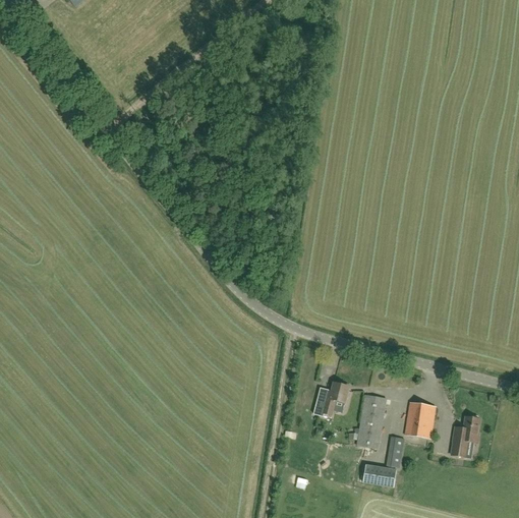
[(347,385),(342,384),(342,383),(341,381),(336,380),(334,381),(334,382),(332,382),(330,389),(327,389),(322,387),(319,387),(311,412),(315,413),(321,414),(322,412),(329,414),(332,405),(333,400),(342,402),(347,385)]
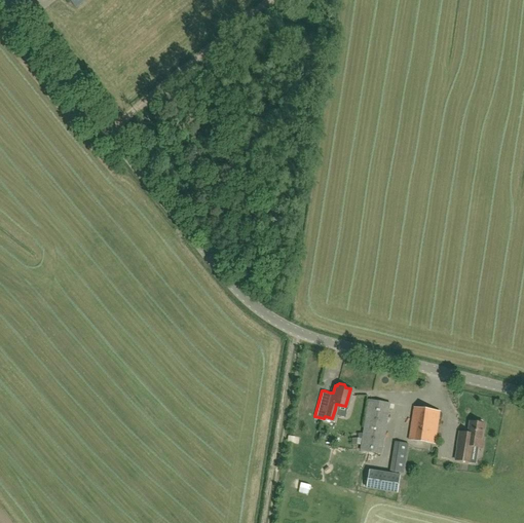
[(367,398),(359,449),(379,452),(388,401),(367,398)]
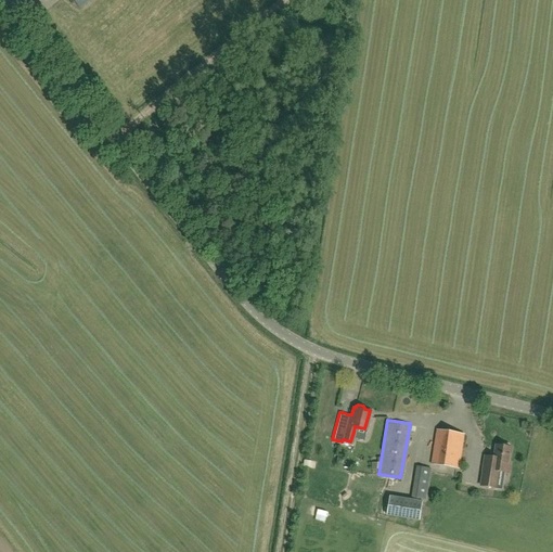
[(434,428),(429,462),(457,466),(462,432),(434,428)]
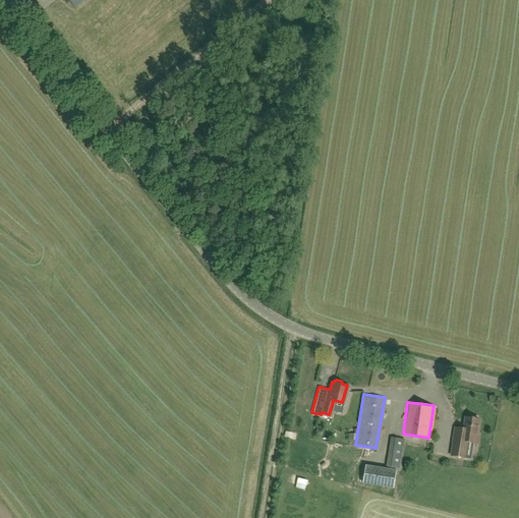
[(462,426),(453,425),(452,439),(452,440),(450,453),(464,455),(464,454),(462,454),(464,441),(466,441),(466,439),(476,441),(477,430),(476,430),(477,416),(476,416),(476,414),(475,413),(471,412),(470,413),(469,415),(464,414),(462,426)]
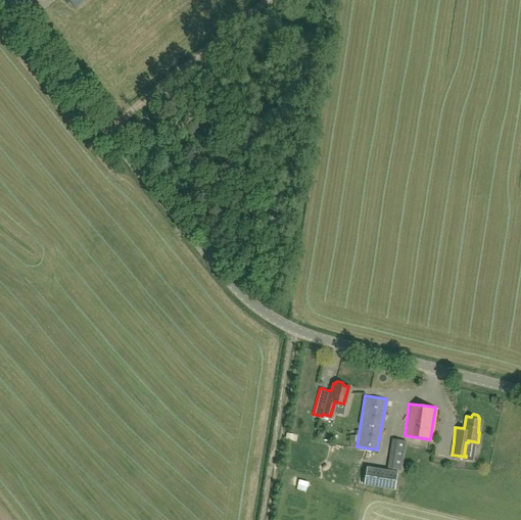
[(390,436),(389,443),(385,467),(399,469),(405,439),(390,436)]
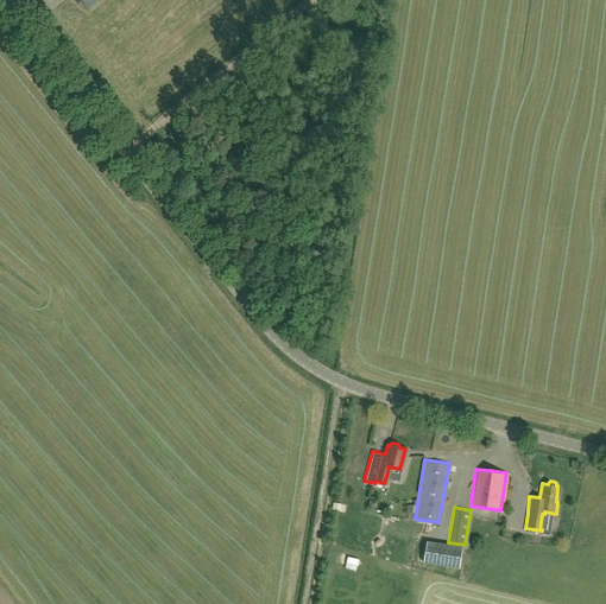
[(461,546),(448,544),(424,540),(421,563),(458,568),(461,546)]
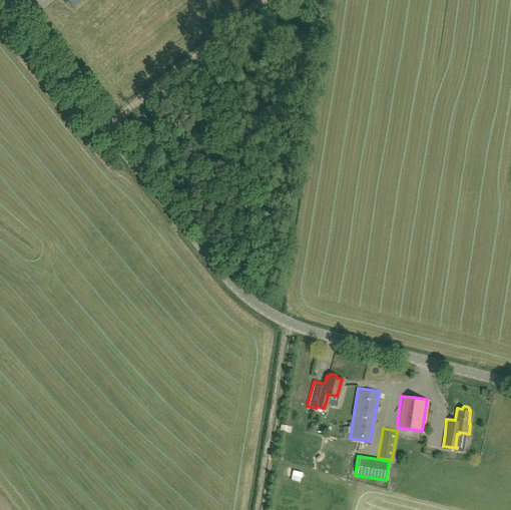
All buildings are outlined.
